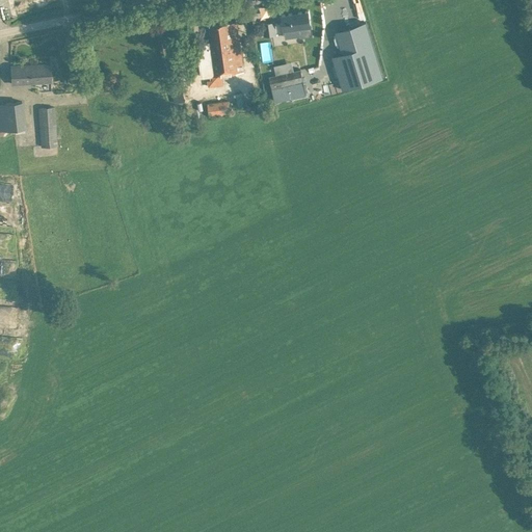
[(309,10),(282,15),(284,30),(290,29),(291,32),(295,34),(304,32),(306,35),(312,34),(311,26),(309,10)]
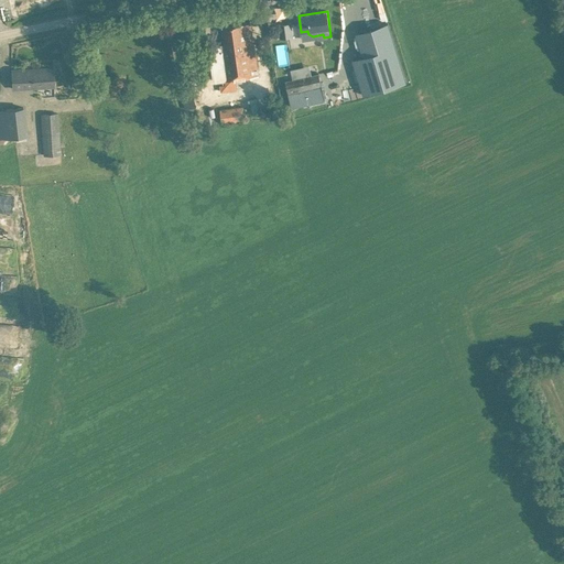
[(362,55),(353,58),(360,84),(362,91),(364,94),(407,80),(388,22),(356,32),(362,55)]
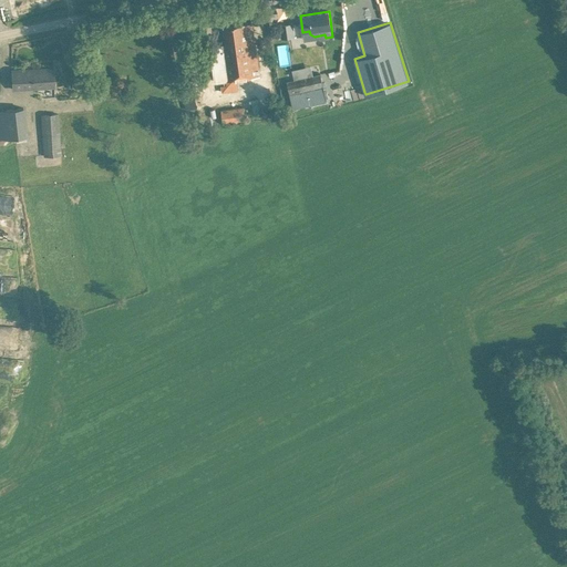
[(255,39),(254,40),(251,23),(245,23),(224,26),(226,43),(209,47),(216,93),(241,89),(240,78),(260,75),(255,39)]
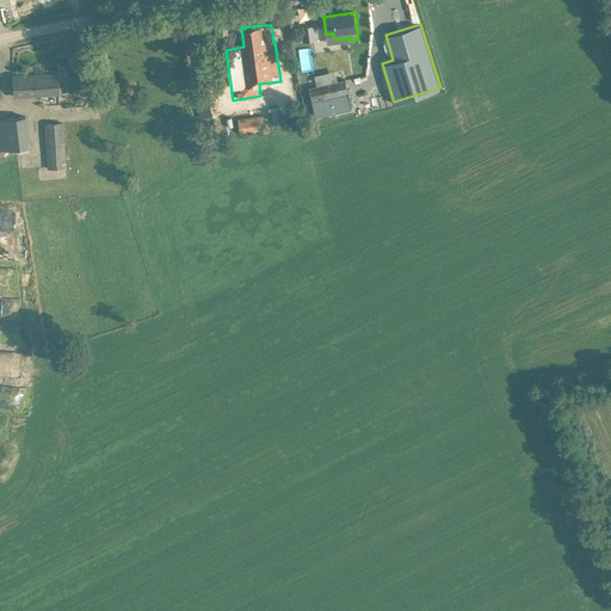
[(302,26),(304,41),(318,39),(315,25),(302,26)]
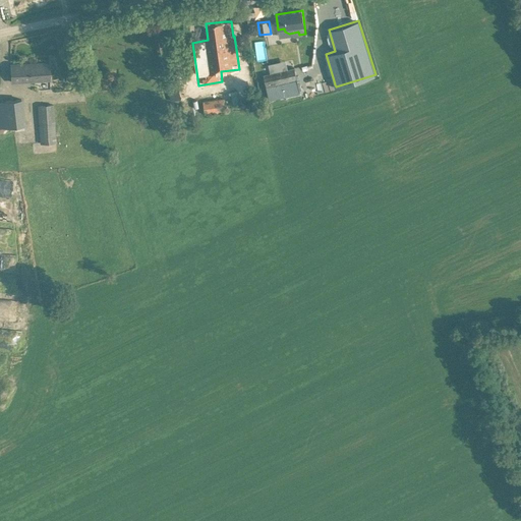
[(11,81),(50,80),(49,63),(11,64),(11,81)]
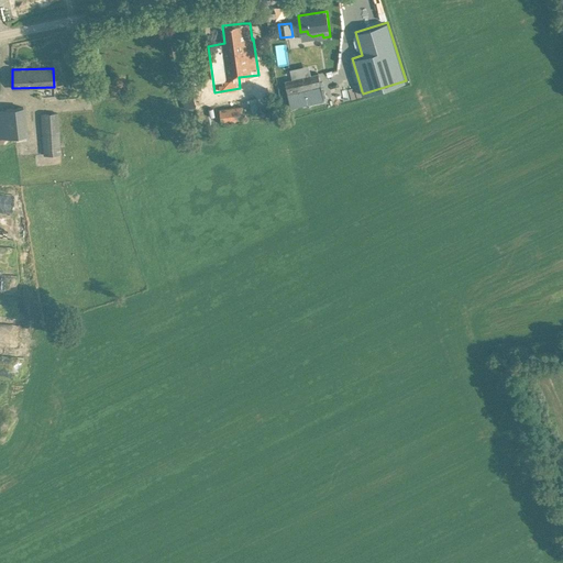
[(285,79),(293,77),(290,69),(284,72),(285,79)]
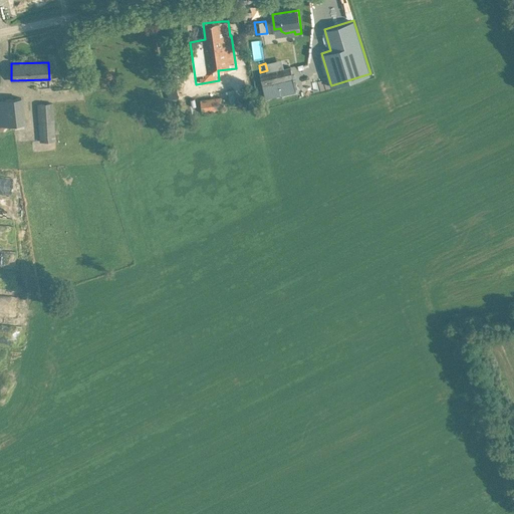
[(290,67),(260,74),(262,85),(293,77),(290,67)]
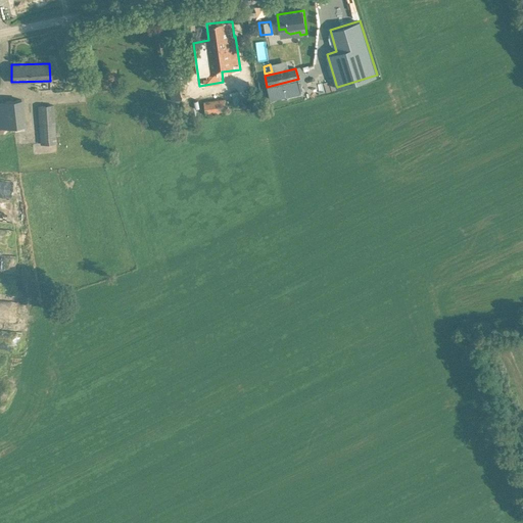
[(183,99),(178,72),(164,75),(171,101),(176,100),(183,99)]
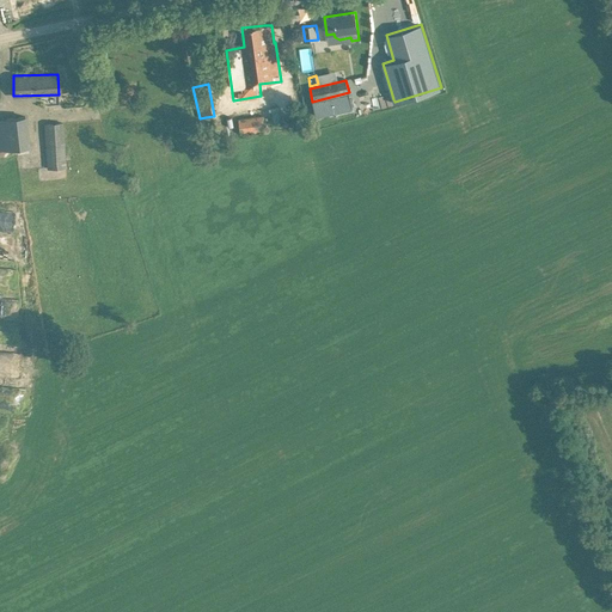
[(354,103),(319,114),(323,124),(357,112),(354,103)]
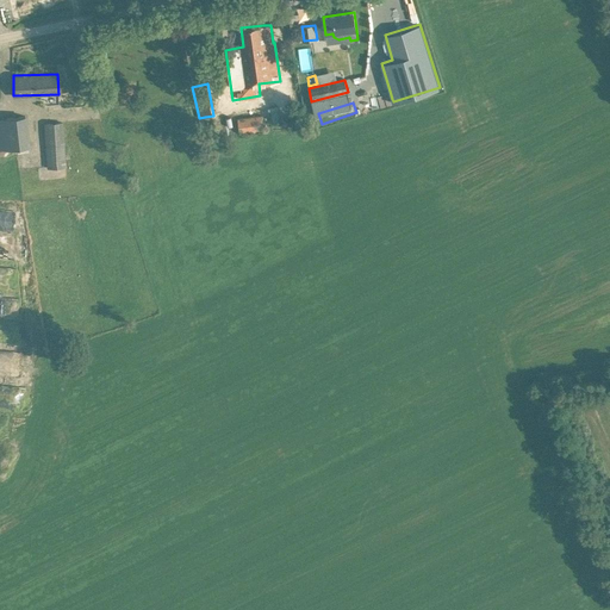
[(240,134),(265,130),(261,107),(236,111),(240,134)]
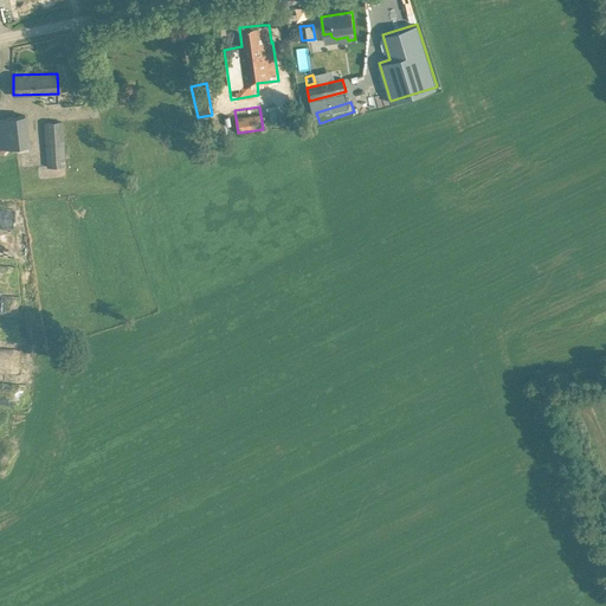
[(0,116),(0,148),(26,146),(24,115),(0,116)]
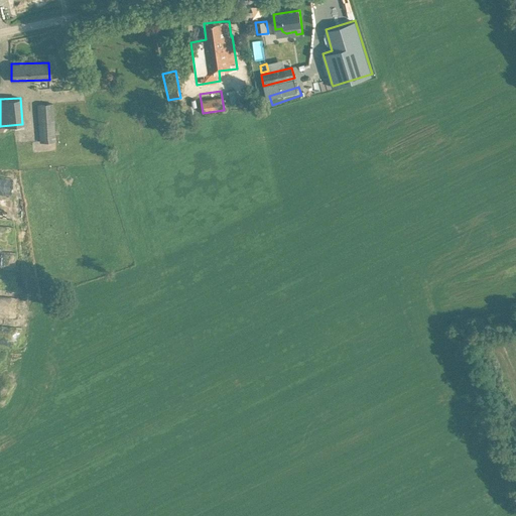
[(37,104),(39,142),(55,141),(52,103),(37,104)]
